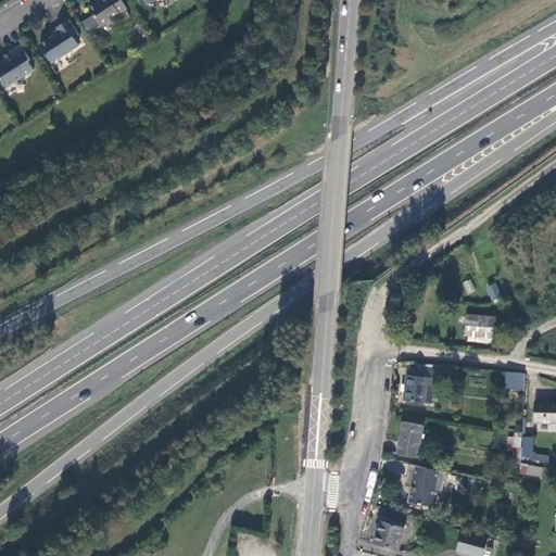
[(110,20),(127,9),(121,0),(99,0),(100,1),(89,8),(101,25),(103,26),(110,23),(110,20)]
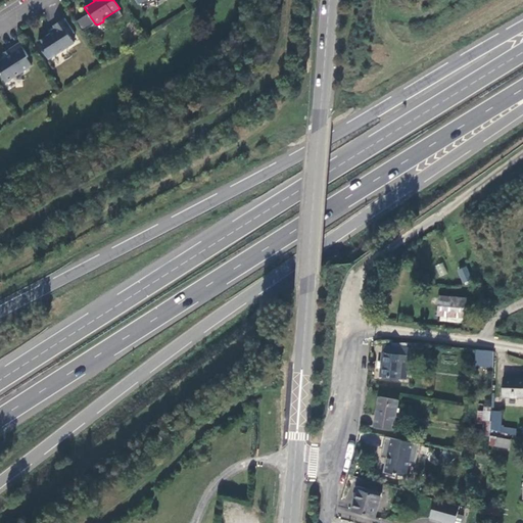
[(65,18),(53,27),(55,30),(51,33),(51,34),(38,42),(49,59),(75,43),(70,36),(75,34),(65,18)]
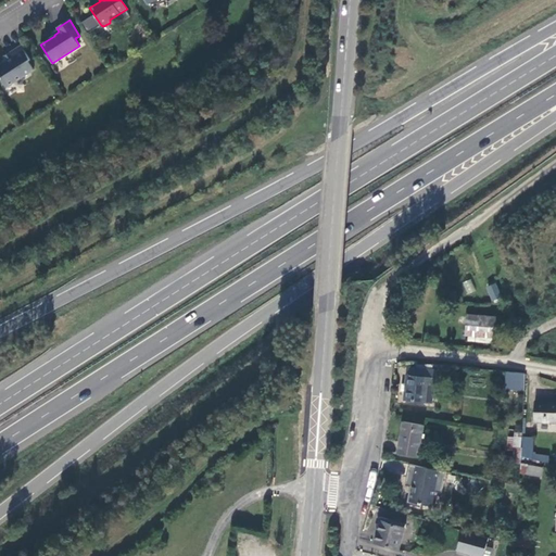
[(22,46),(3,58),(7,62),(0,65),(0,77),(7,87),(34,70),(28,61),(30,60),(22,46)]
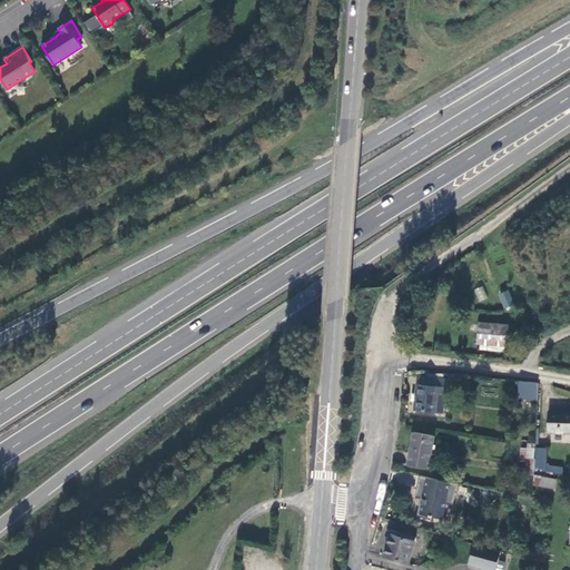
[(482,286),(473,290),(479,302),(488,298),(482,286)]
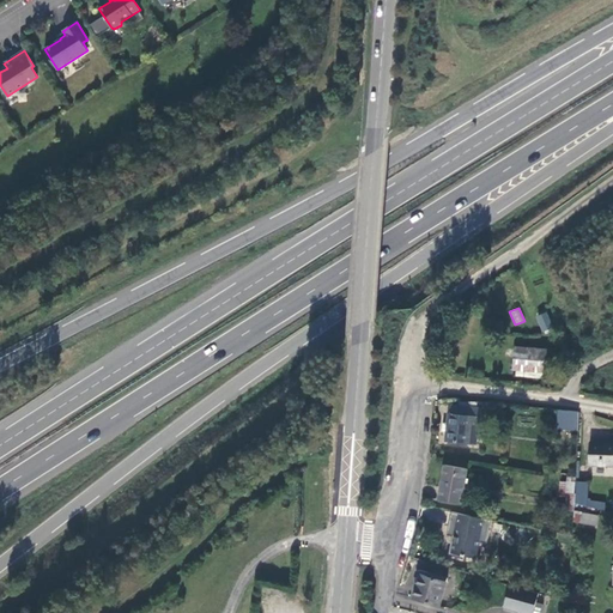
[(546,311),(535,316),(541,332),(553,327),(546,311)]
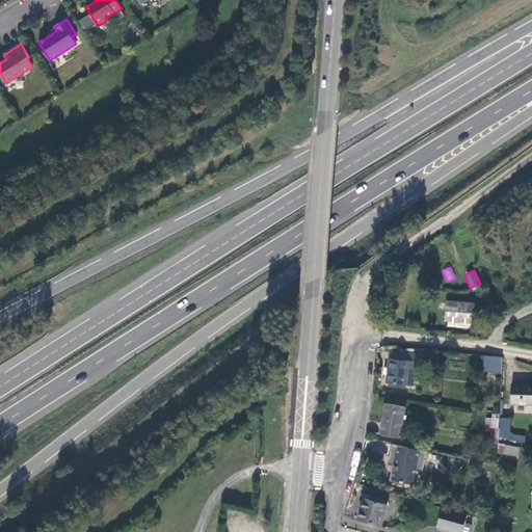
[(474,306),(448,301),(446,321),(471,325),(474,306)]
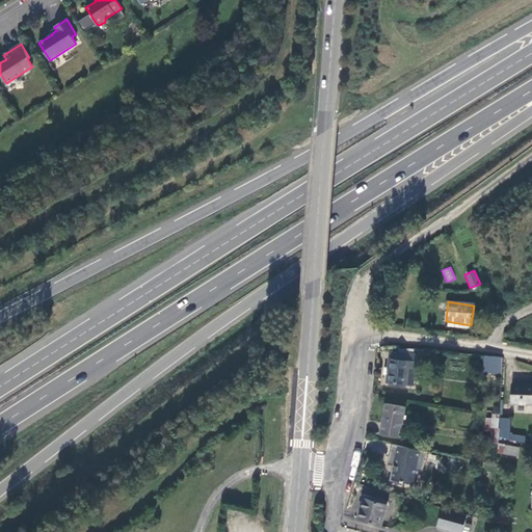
[(419,355),(391,351),(388,381),(407,384),(410,362),(417,363),(418,363),(419,355)]
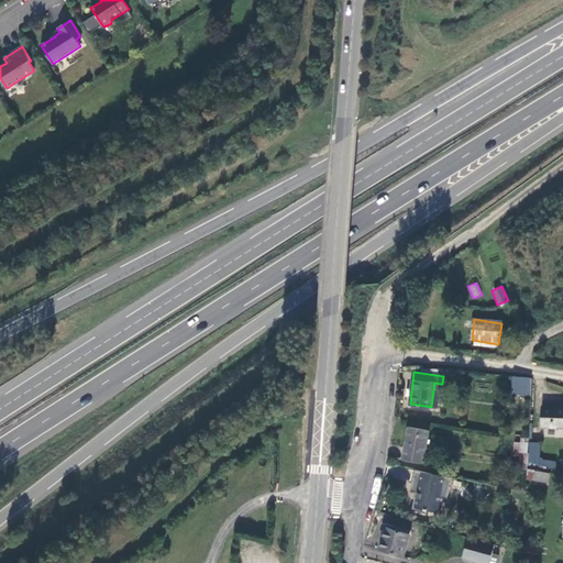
[(515,376),(512,393),(517,394),(518,388),(523,388),(525,377),(515,376)]
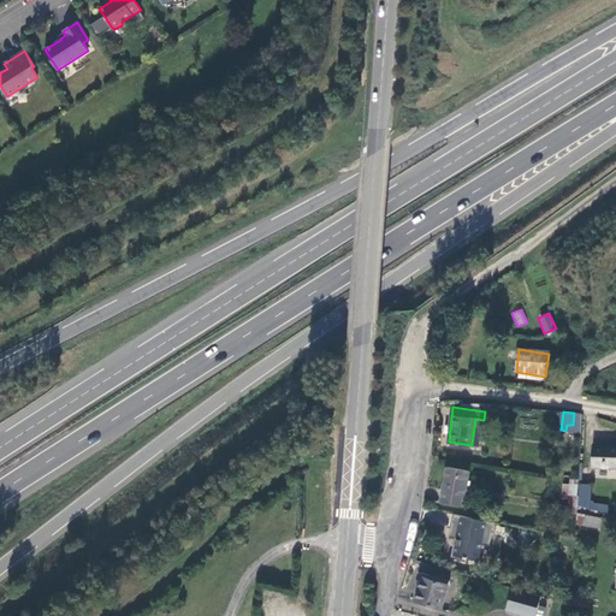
[(483,420),(475,419),(472,445),(479,446),(483,420)]
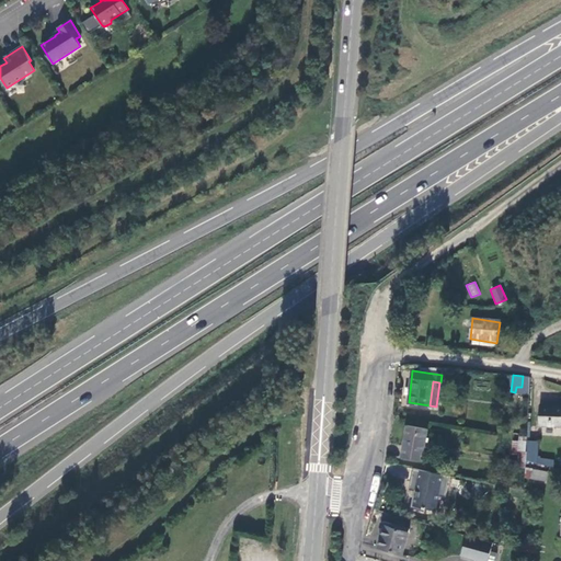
[(560,408),(541,404),(538,424),(560,427),(560,408)]
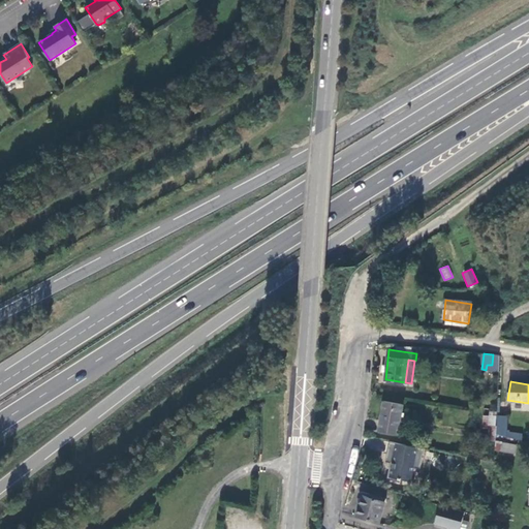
[(398,435),(404,406),(384,402),(378,431),(398,435)]
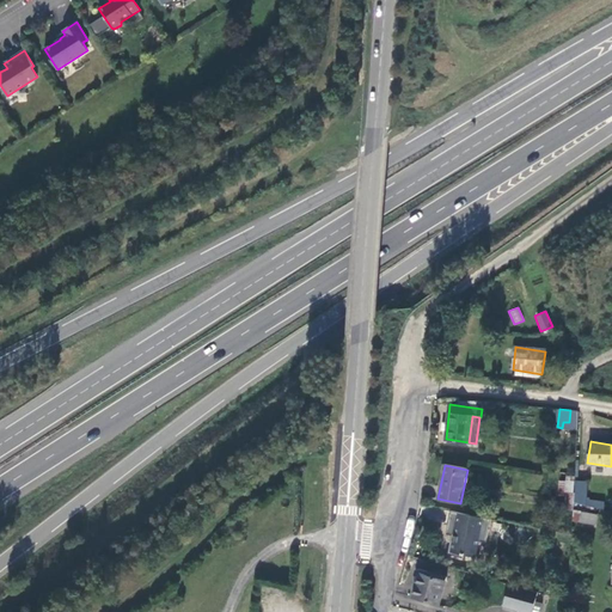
[(588,479),(575,478),(574,502),(605,505),(607,497),(588,495),(588,479)]
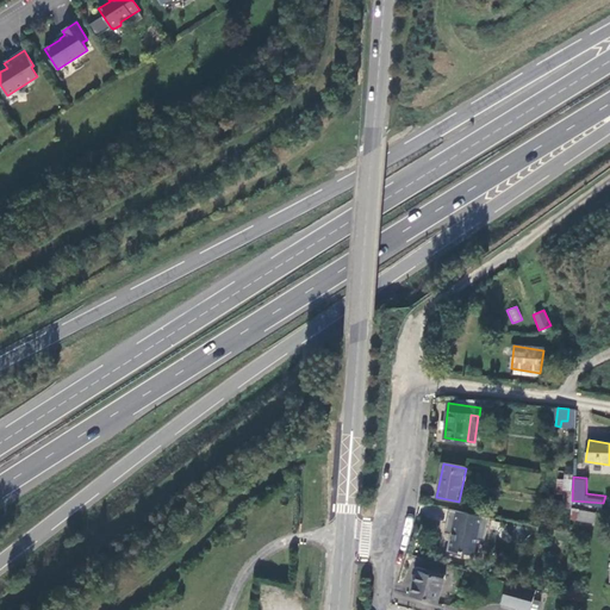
[(556,491),(571,491),(571,478),(556,478),(556,491)]
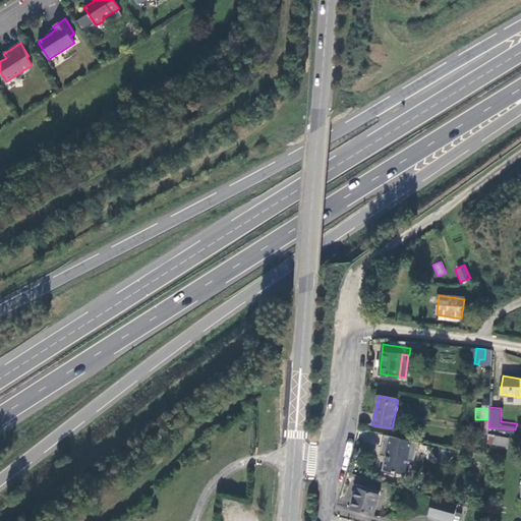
[(486,442),(506,445),(508,437),(487,433),(486,442)]
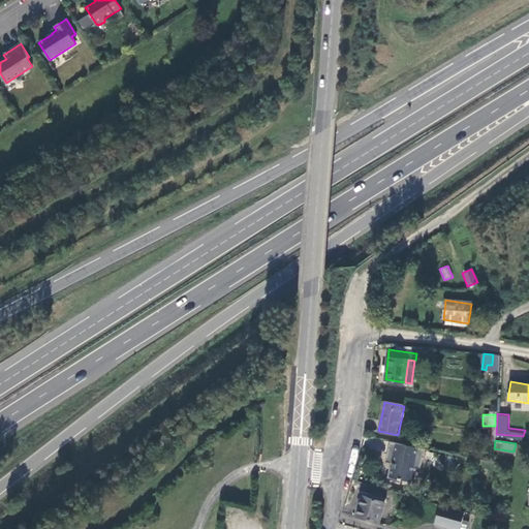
[(389,463),(385,480),(398,483),(399,479),(409,481),(412,468),(418,470),(424,449),(389,442),(384,462),(389,463)]
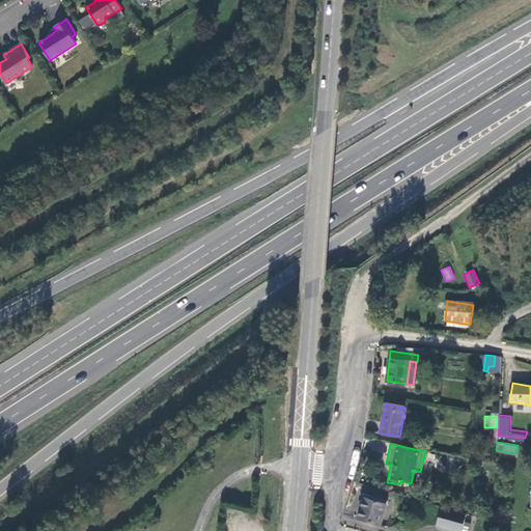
[(388,501),(372,496),(371,499),(363,497),(357,518),(381,525),(388,501)]
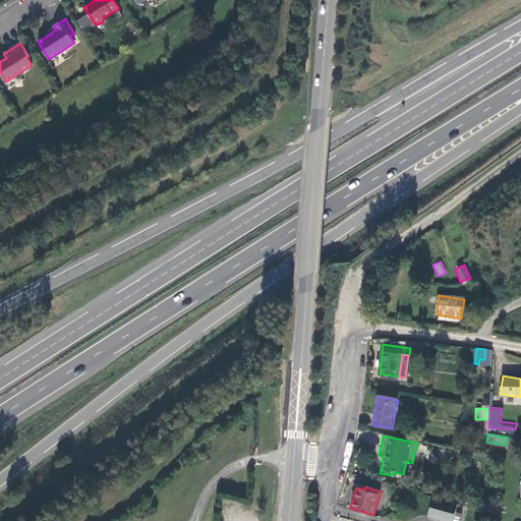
[(447,520),(452,520),(458,504),(432,497),(427,516),(447,520)]
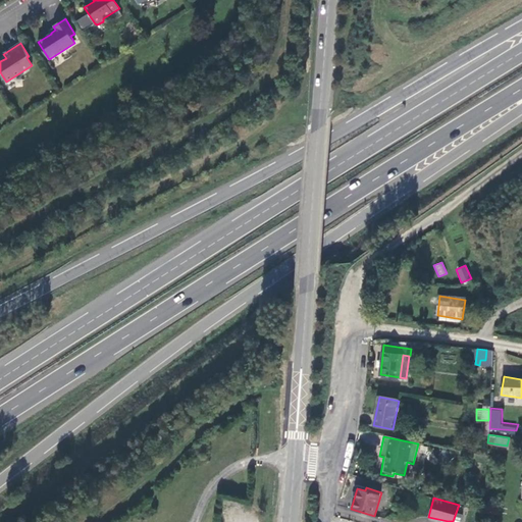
[(483,512),(498,514),(499,507),(484,505),(483,512)]
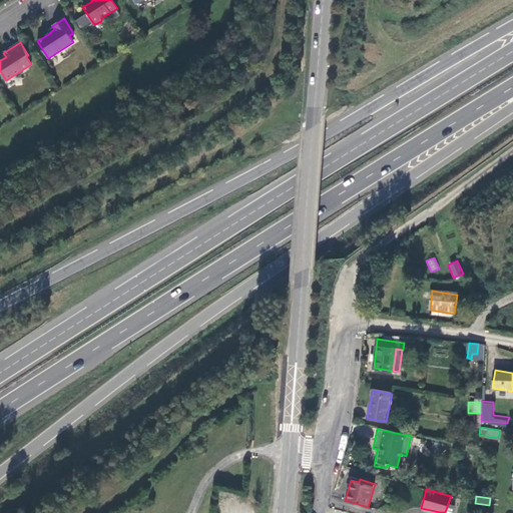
All buildings are outlined.
